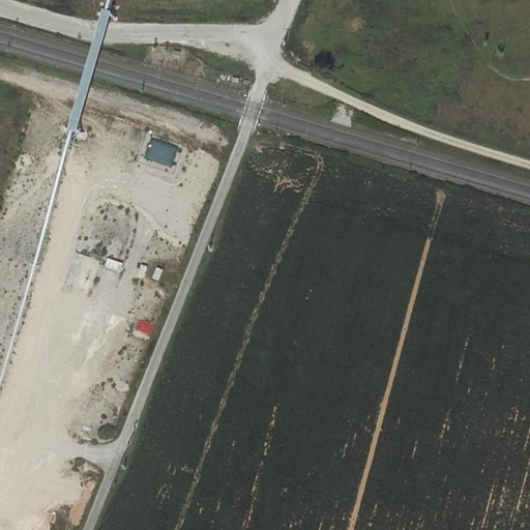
[(158,156),(173,160),(177,148),(163,143),(158,156)]
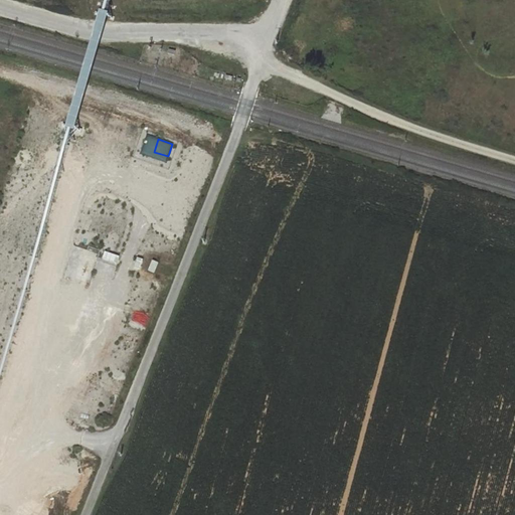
[(117,266),(120,255),(105,250),(102,262),(117,266)]
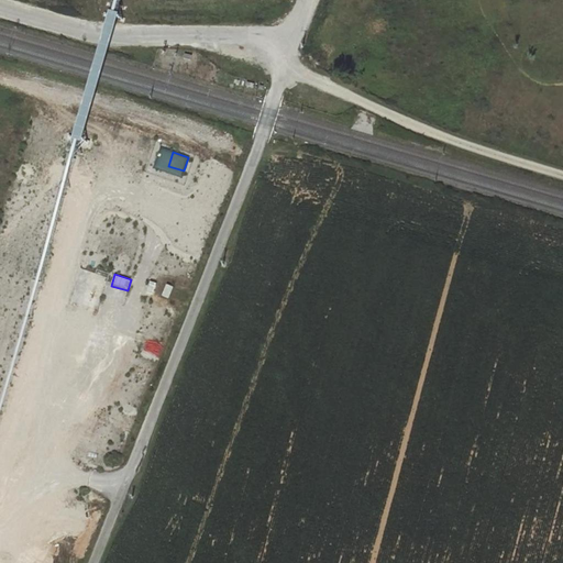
[(154,295),(157,283),(151,280),(147,293),(154,295)]
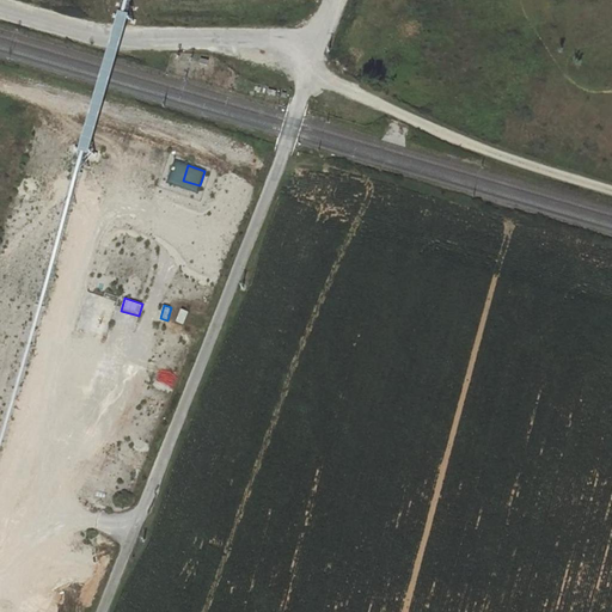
[(182,308),(178,323),(187,325),(190,310),(182,308)]
